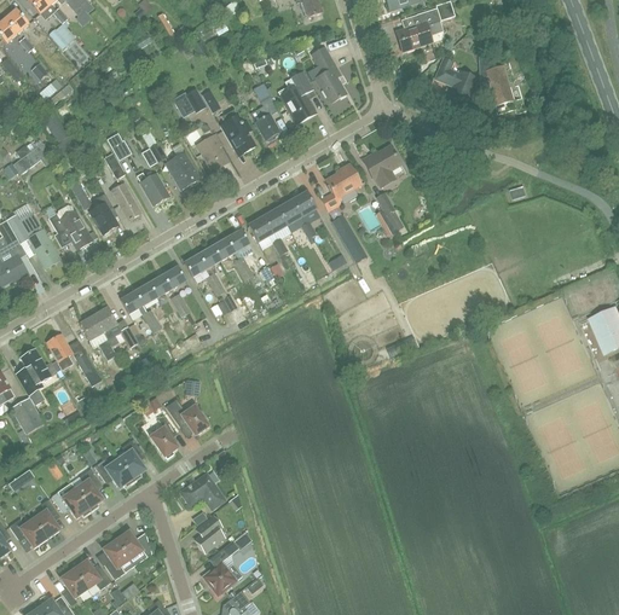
[(45,17),(50,13),(53,11),(62,22),(64,19),(56,9),(51,3),(48,0),(29,0),(40,12),(45,17)]
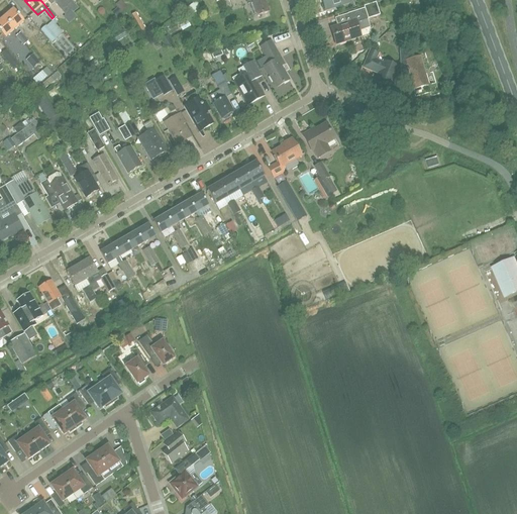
[(61,0),(58,3),(66,12),(66,13),(72,8),(69,4),(69,5),(65,0),(61,0)]
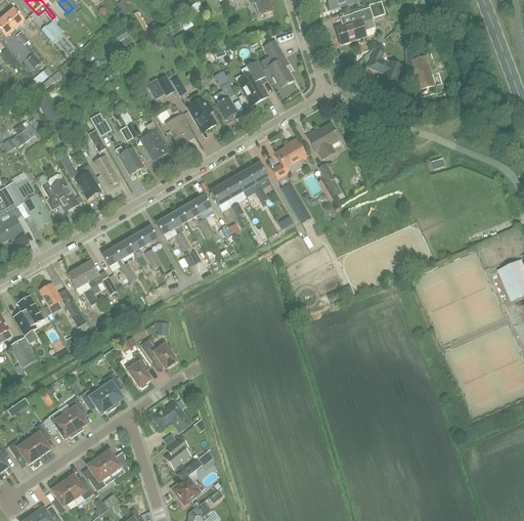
[(73,8),(74,10),(77,8),(80,5),(75,0),(66,0),(70,5),(70,4),(73,8)]
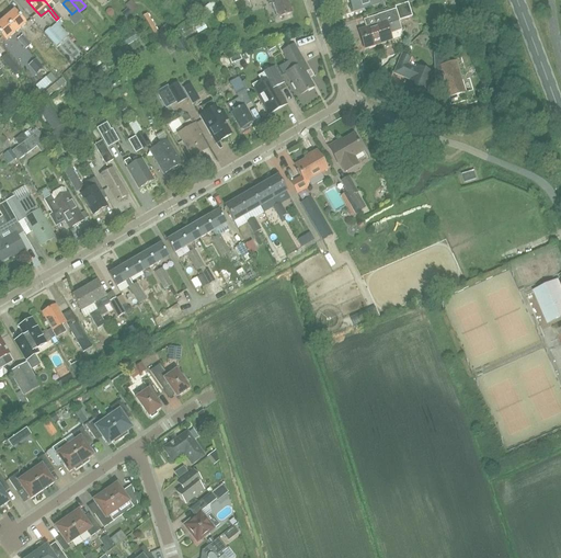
[(278,14),(290,10),(287,0),(267,0),(268,2),(274,0),(278,14)]
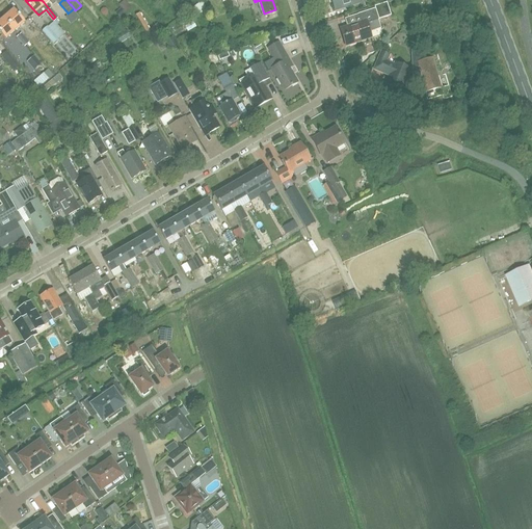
[(194,12),(197,11),(200,19),(206,17),(203,9),(208,8),(205,2),(191,7),(194,12)]
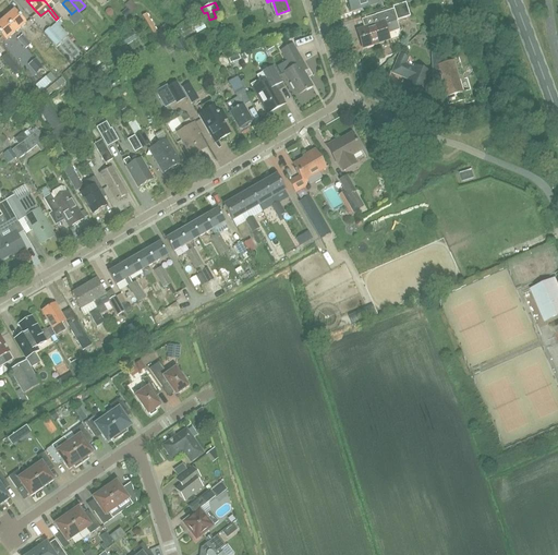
[(52,5),(50,8),(58,17),(60,15),(52,5)]
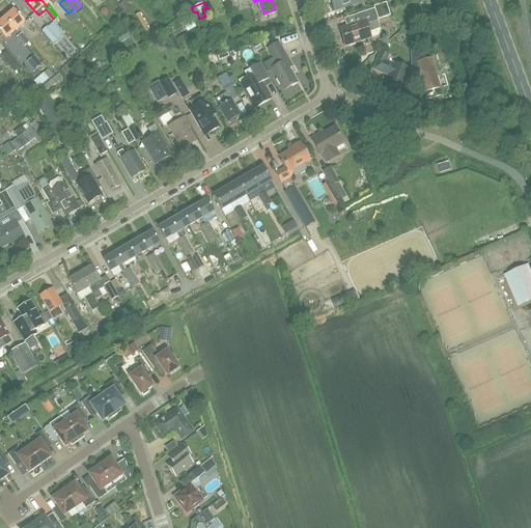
[(15,27),(25,19),(14,6),(4,15),(15,27)]
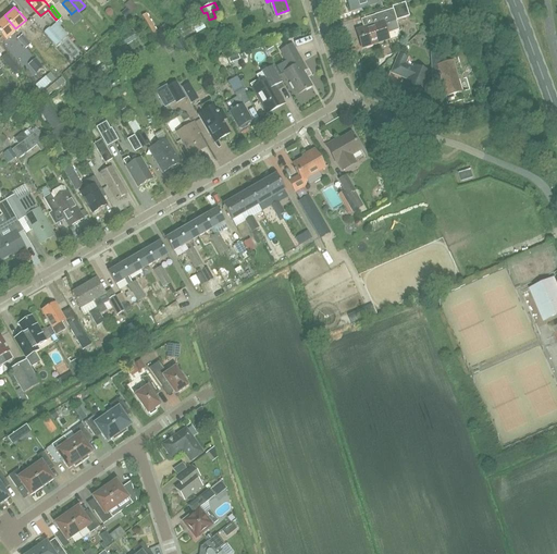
[(388,36),(386,31),(398,26),(396,19),(397,17),(394,7),(374,12),(378,20),(357,26),(360,36),(362,35),(366,44),(388,36)]
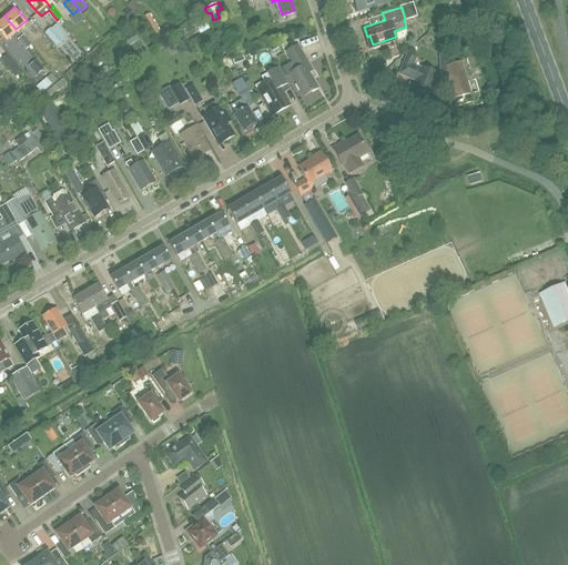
[(160,38),(173,26),(170,21),(160,29),(161,28),(159,24),(158,24),(158,23),(156,20),(155,20),(152,14),(153,13),(151,11),(150,11),(145,13),(160,38)]
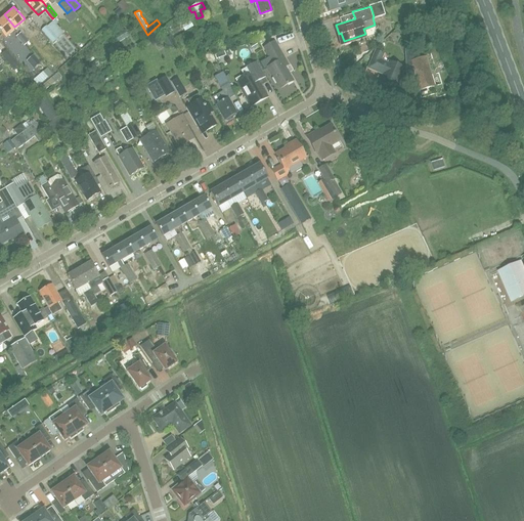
[(14,27),(4,14),(0,17),(0,30),(5,36),(14,27)]
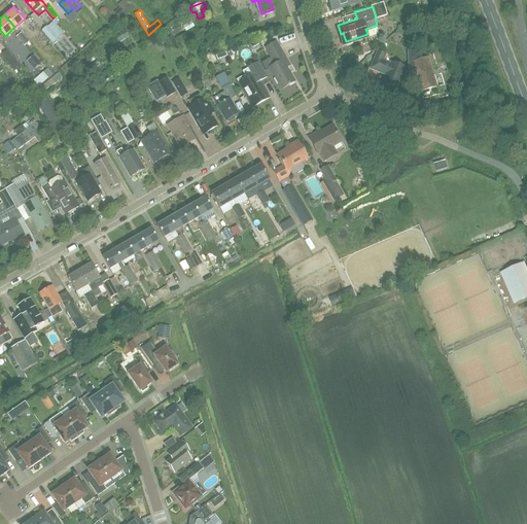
[(53,41),(58,36),(46,24),(41,28),(53,41)]
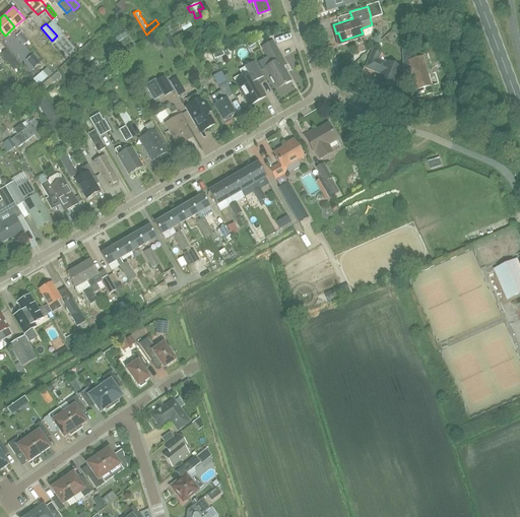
[(24,43),(28,39),(21,29),(16,34),(24,43)]
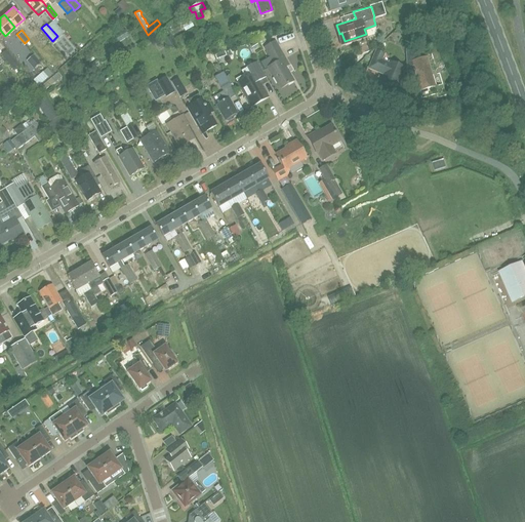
[(274,62),(268,65),(280,86),(287,82),(287,81),(292,78),(284,65),(288,63),(275,39),(264,45),(274,62)]
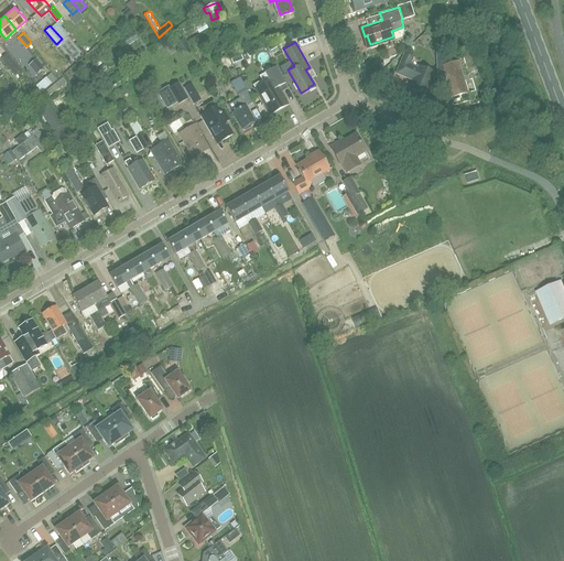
[(22,46),(15,52),(26,65),(33,60),(22,46)]
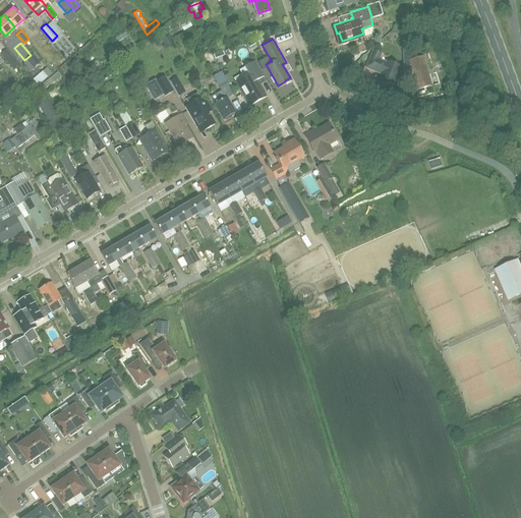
[(424,89),(423,85),(431,82),(423,54),(410,57),(410,49),(409,43),(402,43),(402,49),(403,64),(409,62),(413,75),(413,77),(416,88),(417,91),(424,89)]
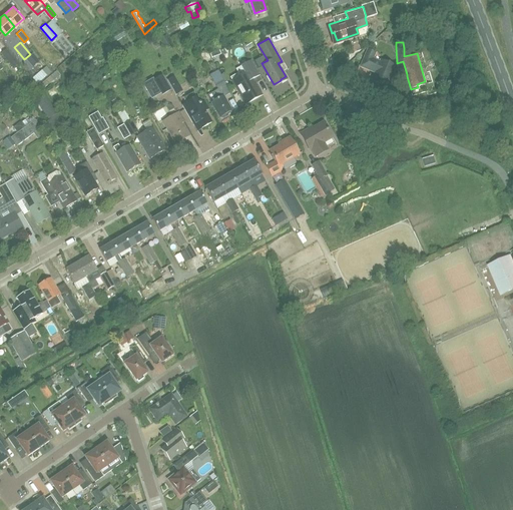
[(8,59),(13,55),(14,55),(6,47),(1,51),(8,59)]
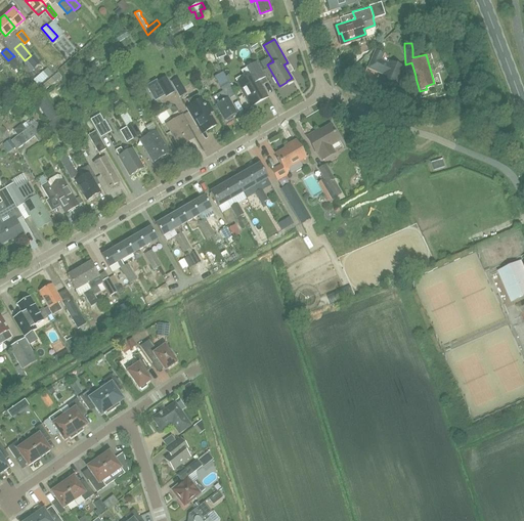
[(395,85),(400,72),(395,71),(398,63),(388,59),(387,61),(379,58),(382,51),(375,48),(367,66),(375,69),(376,66),(384,70),(380,80),(395,85)]
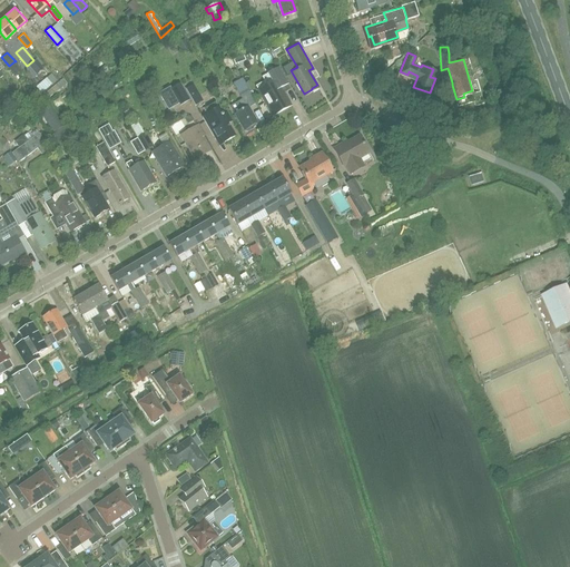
[(133,60),(128,55),(119,61),(123,67),(133,60)]
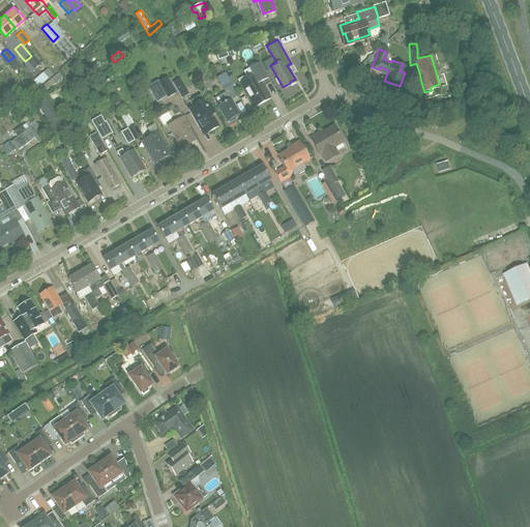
[(13,57),(8,61),(15,68),(20,63),(13,57)]
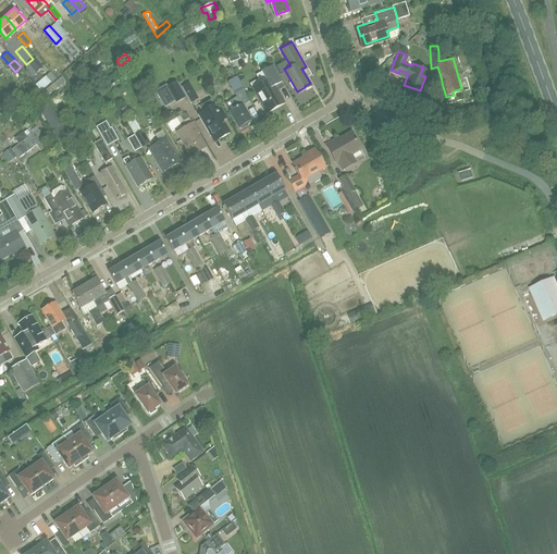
[(260,98),(259,102),(262,108),(265,109),(267,109),(283,99),(274,84),(281,79),(272,63),(260,70),(264,79),(252,86),(260,98)]
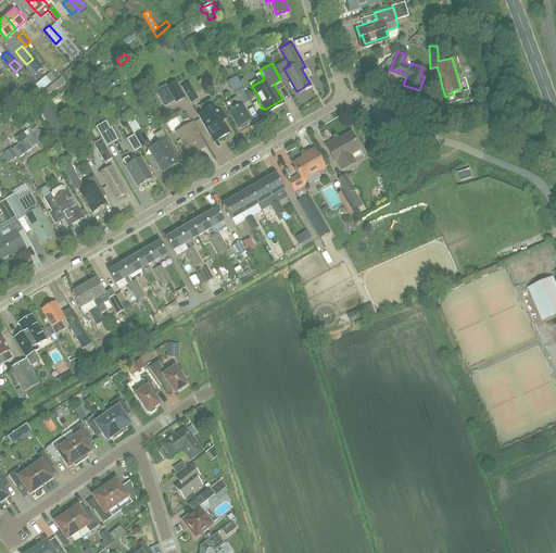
[(59,85),(66,78),(63,73),(54,80),(59,85)]
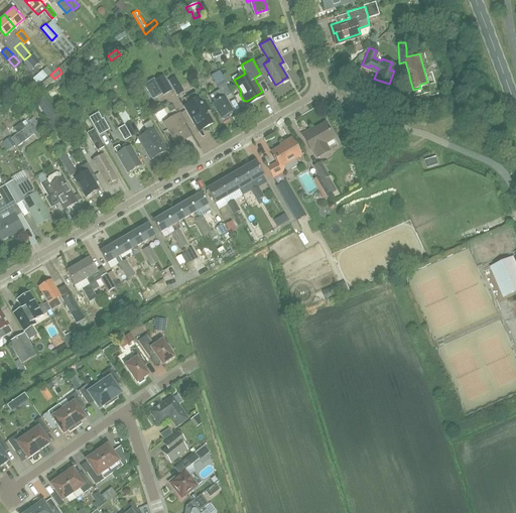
[(214,79),(223,74),(220,69),(212,74),(214,79)]
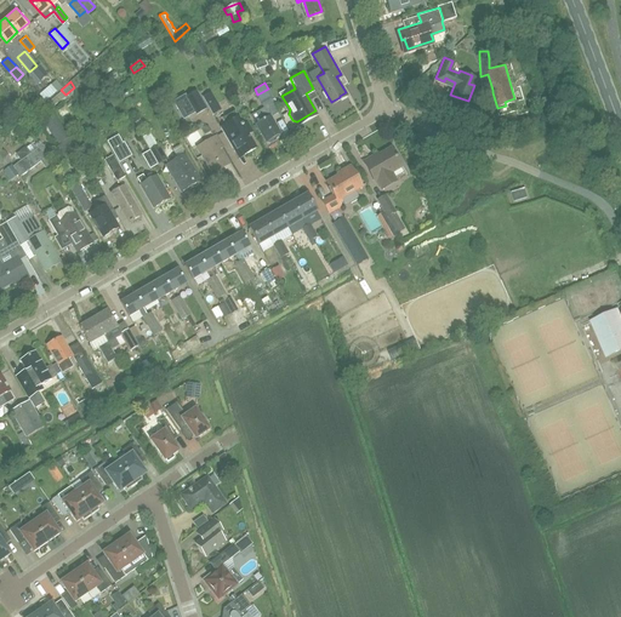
[(56,103),(66,95),(61,90),(51,97),(56,103)]
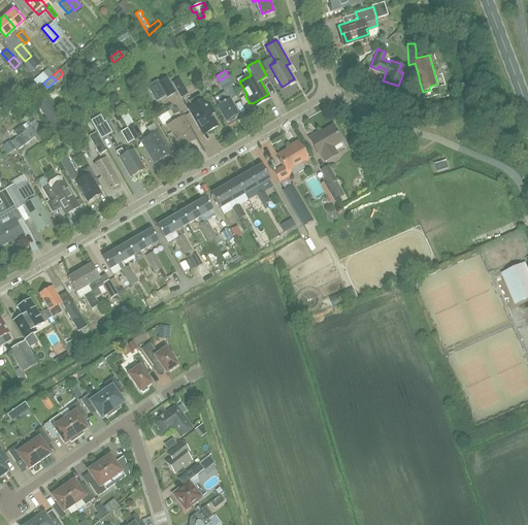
[(175,90),(167,76),(156,83),(155,80),(147,85),(156,99),(166,93),(167,95),(175,90)]
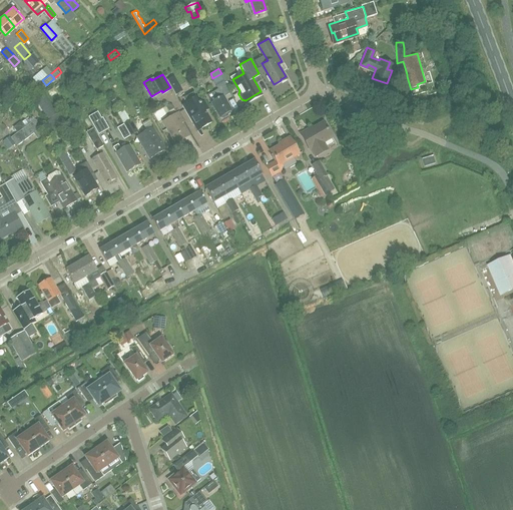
[(223,93),(229,89),(223,78),(216,83),(218,86),(212,89),(216,97),(211,100),(219,115),(220,114),(221,115),(222,115),(226,113),(226,112),(226,111),(231,108),(223,93)]
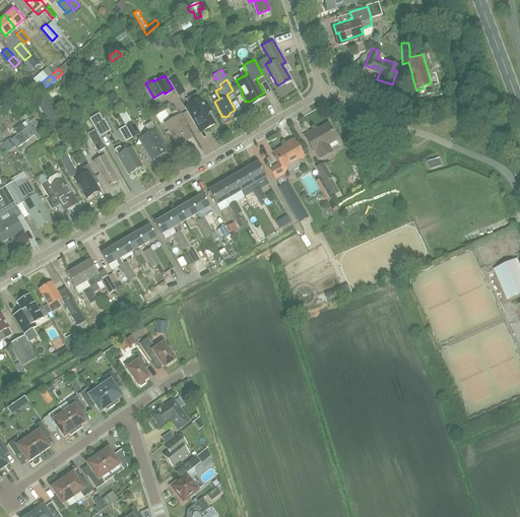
[(199,130),(204,127),(214,121),(207,110),(211,108),(207,100),(203,103),(196,90),(186,97),(189,102),(185,105),(199,130)]
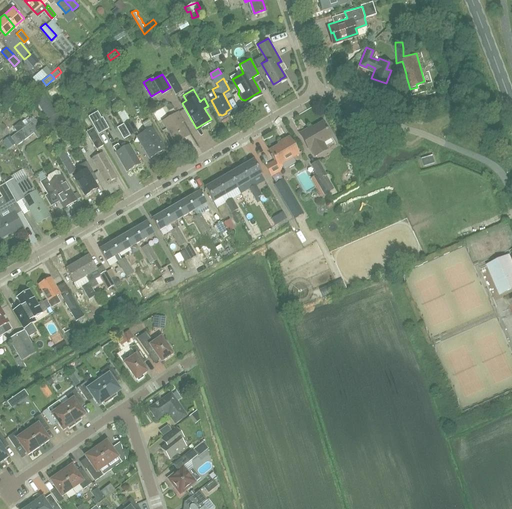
[(50,115),(57,110),(45,93),(37,98),(50,115)]
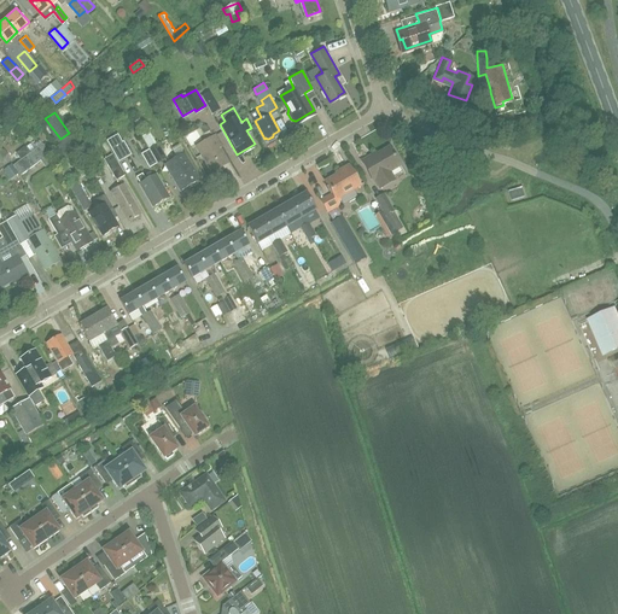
[(149,165),(157,161),(168,156),(159,141),(157,142),(150,129),(143,134),(150,146),(141,151),(149,165)]
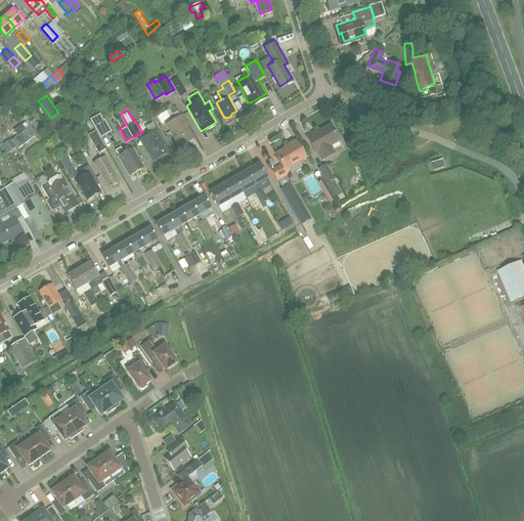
[(100,113),(91,118),(100,135),(112,129),(104,118),(103,119),(100,113)]
